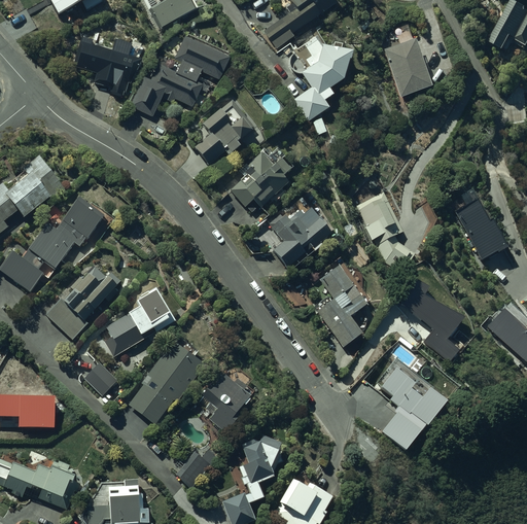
[(148,0),(162,27),(198,7),(194,0),(148,0)]
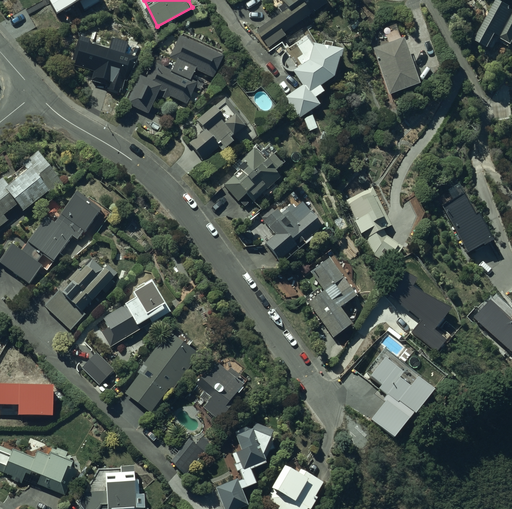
[(280,11),(255,30),(269,46),(285,34),(284,32),(309,14),(308,12),(312,10),(313,12),(327,2),(325,0),(280,0),(283,4),(278,8),(280,11)]
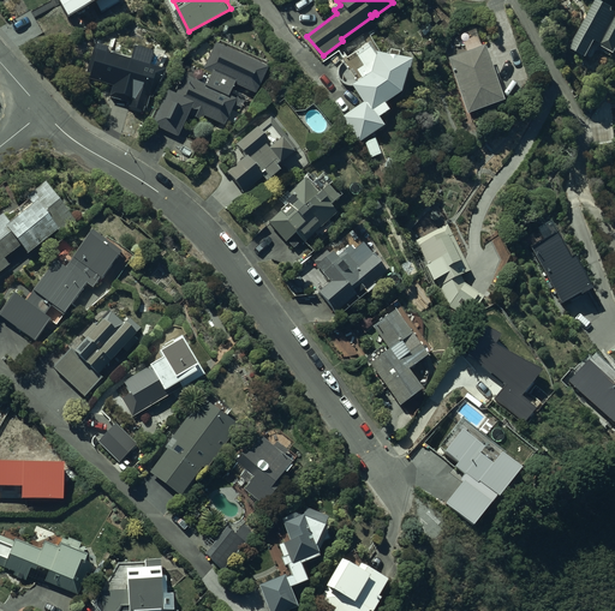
[(614,11),(597,0),(569,48),(585,57),(593,42),(614,54),(614,53),(614,11)]
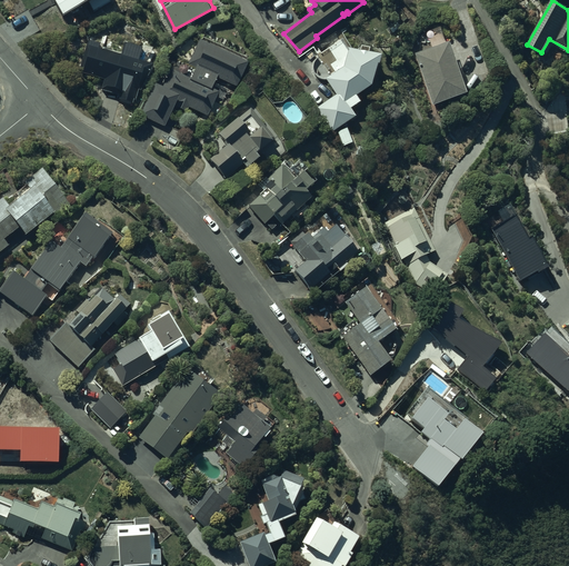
[(422,51),(415,53),(431,103),(463,93),(447,42),(445,42),(442,35),(433,38),(436,45),(430,47),(428,42),(420,46),(422,51)]
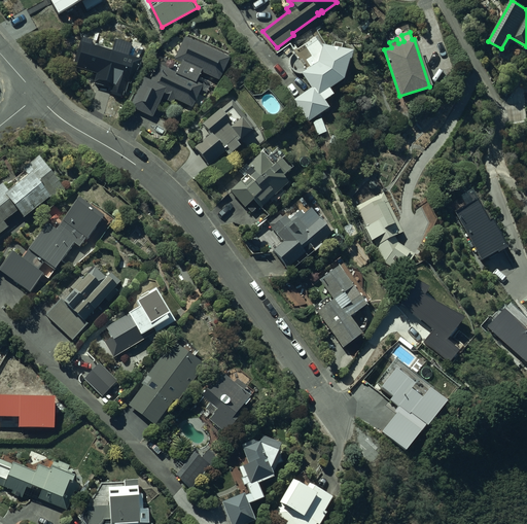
[(143,78),(131,106),(150,115),(160,97),(172,102),(174,99),(191,106),(201,84),(196,81),(200,72),(216,79),(229,53),(185,33),(174,57),(181,60),(177,70),(154,60),(145,79),(143,78)]
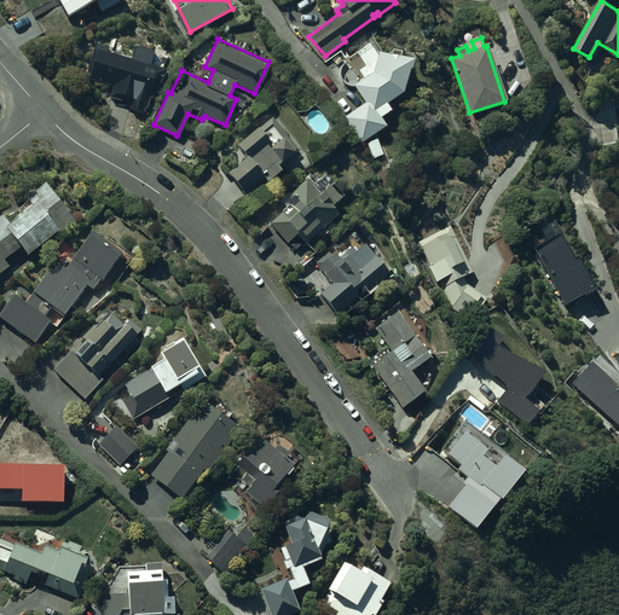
[(364,102),(343,115),(362,141),(386,126),(381,119),(391,111),(385,104),(399,96),(405,74),(408,74),(411,62),(404,59),(404,56),(379,48),(371,40),(345,59),(339,70),(341,80),(352,86),(354,86),(364,102)]
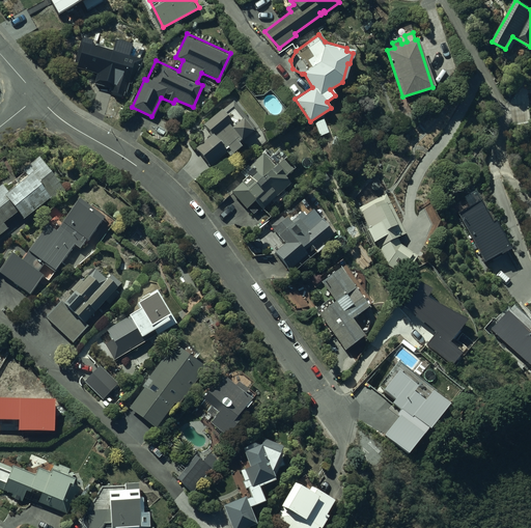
[(82,37),(73,65),(98,73),(94,83),(117,89),(120,79),(122,80),(133,46),(117,40),(114,51),(91,45),(93,40),(82,37)]
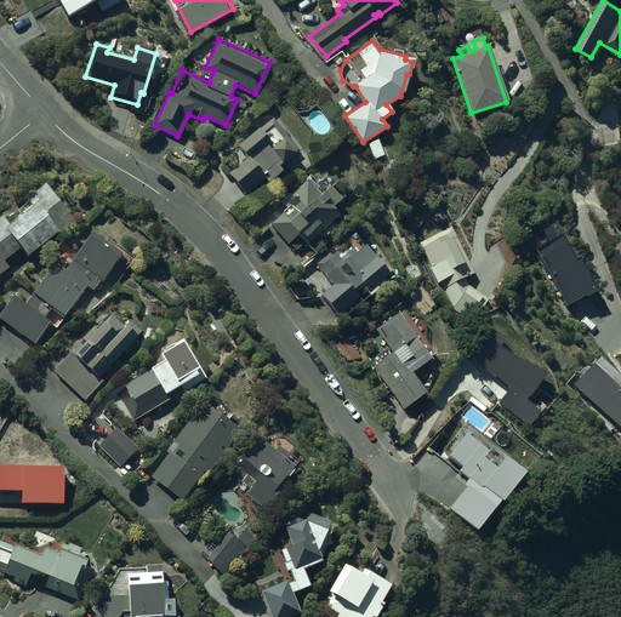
[(245,156),(227,172),(246,195),(267,178),(269,182),(283,171),(280,169),(303,149),(273,114),(237,146),(245,156)]
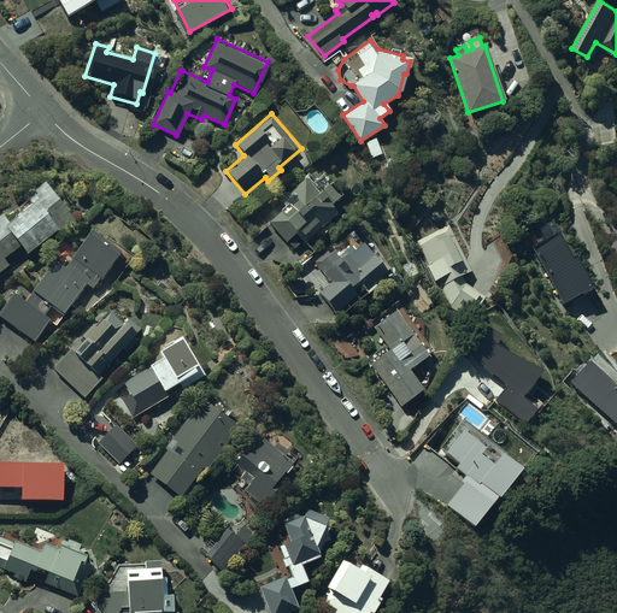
[(287,206),(269,222),(286,241),(294,234),(303,243),(316,233),(319,237),(330,228),(327,224),(335,216),(328,208),(336,200),(325,188),(331,183),(323,174),(310,186),(303,177),(280,198),(287,206)]
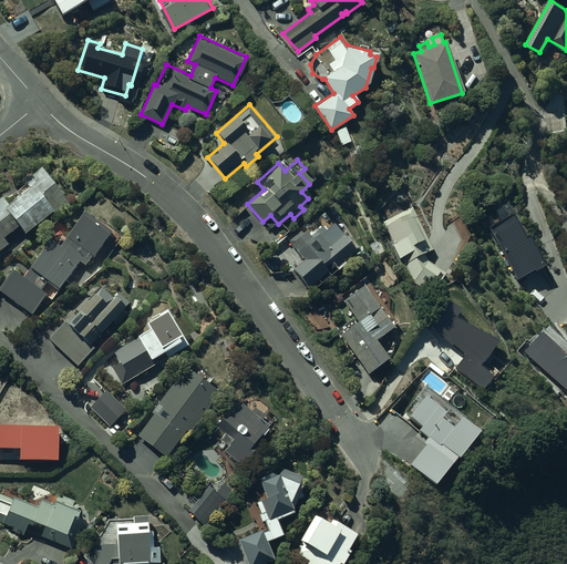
[(0,248),(7,243),(3,239),(17,227),(26,237),(58,207),(61,211),(70,203),(40,170),(24,184),(31,192),(21,200),(18,196),(8,205),(0,196),(0,248)]
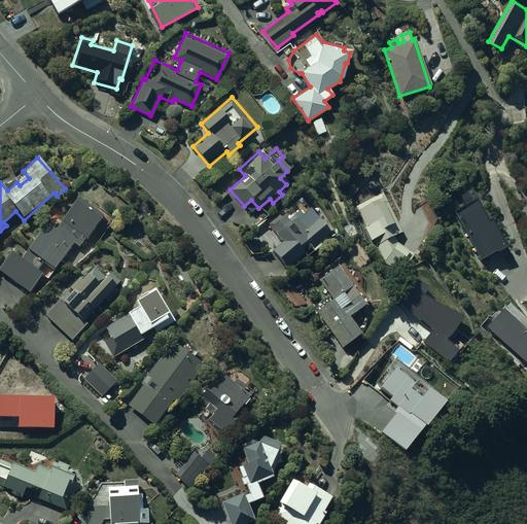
[(383,191),(357,204),(367,225),(364,226),(373,242),(375,241),(383,258),(398,269),(413,250),(402,245),(395,236),(402,231),(383,191)]
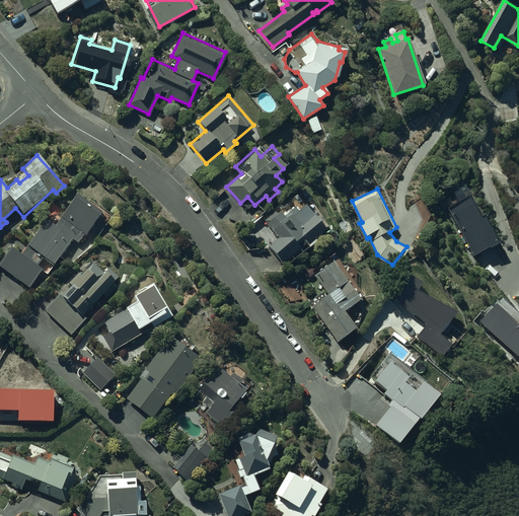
[(11,247),(0,263),(0,265),(29,288),(44,269),(38,265),(43,258),(53,266),(60,255),(71,263),(95,242),(92,240),(112,214),(90,197),(86,201),(77,194),(55,225),(46,219),(21,254),(11,247)]
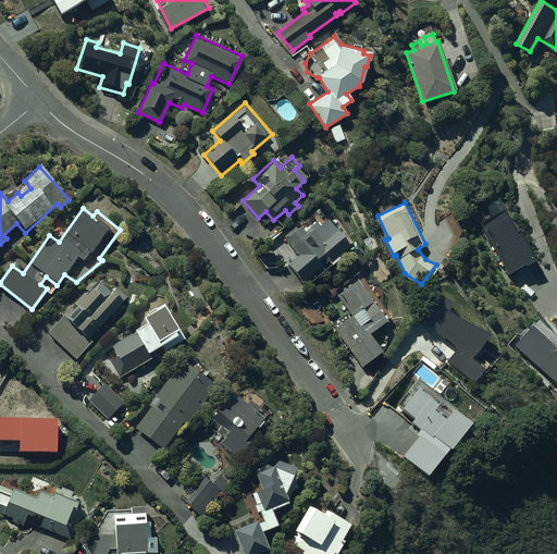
[(301,228),(286,239),(298,255),(286,265),(302,284),(327,265),(330,267),(338,260),(336,258),(349,248),(336,232),(334,233),(325,222),(319,228),(314,223),(305,232),(301,228)]
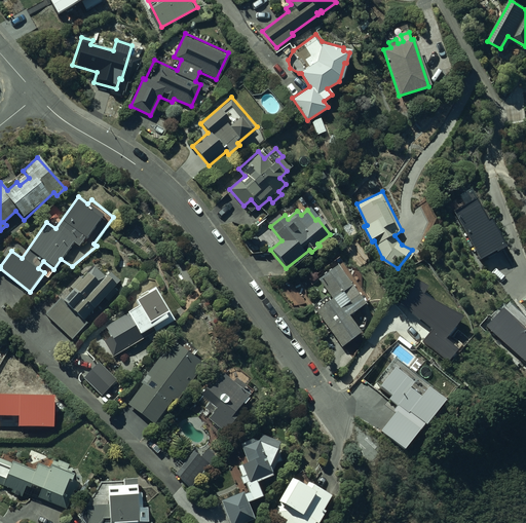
[(326,297),(312,305),(341,346),(360,334),(347,316),(365,305),(338,265),(318,278),(332,298),(328,301),(326,297)]
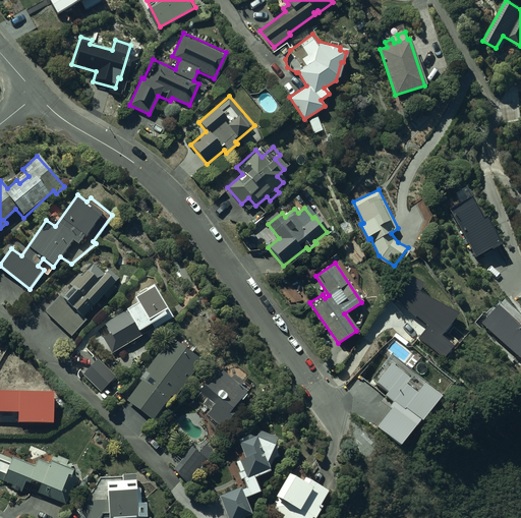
[(61,293),(45,309),(72,336),(88,320),(84,317),(104,297),(106,300),(116,289),(113,286),(120,278),(110,268),(104,275),(93,265),(82,276),(79,273),(69,283),(72,287),(64,296),(61,293)]
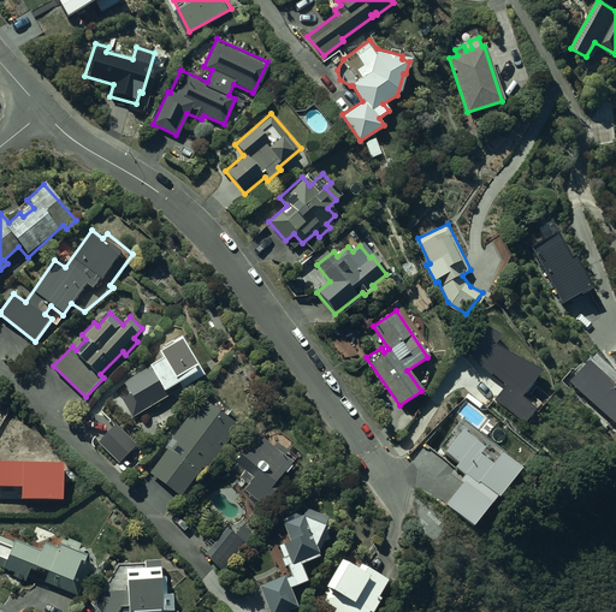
[(150,367),(124,382),(130,393),(123,397),(132,415),(206,374),(183,334),(164,345),(165,348),(158,351),(163,361),(154,366),(153,362),(149,364),(150,367)]
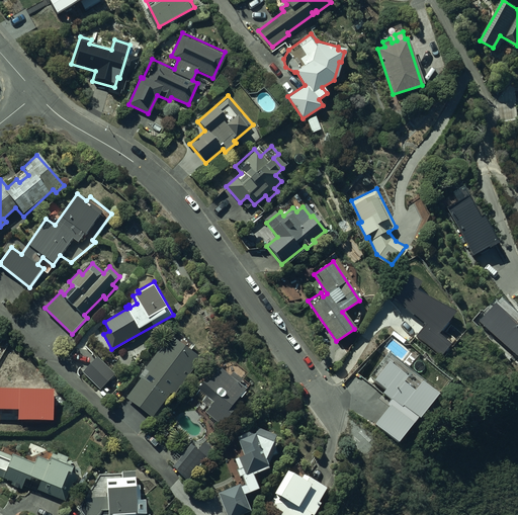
[(152,417),(168,396),(170,393),(174,395),(200,361),(169,337),(139,376),(141,378),(126,397),(152,417)]
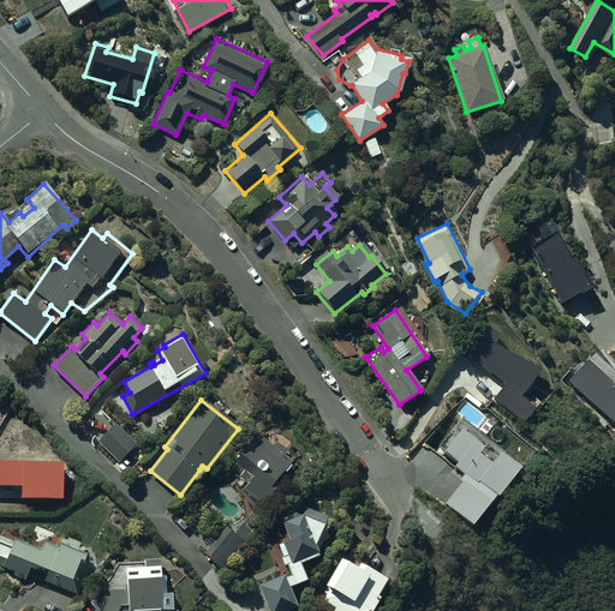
[(137,443),(115,423),(99,439),(119,461),(137,443)]
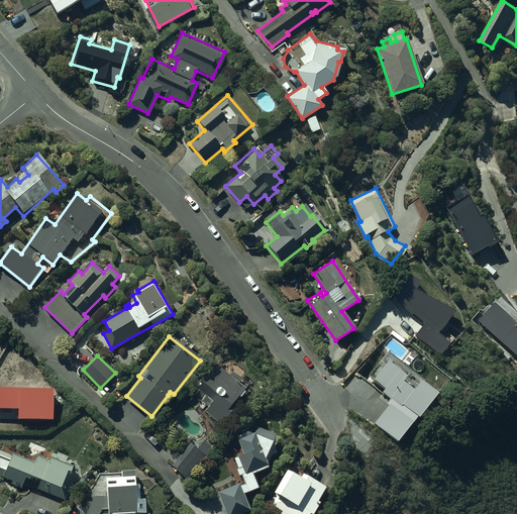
[(197,407),(202,401),(208,406),(205,411),(211,415),(206,422),(213,428),(218,421),(222,424),(238,404),(236,402),(238,399),(239,400),(245,393),(243,392),(245,389),(238,383),(241,379),(231,371),(228,376),(219,369),(208,382),(204,379),(197,388),(197,389),(188,400),(197,407)]
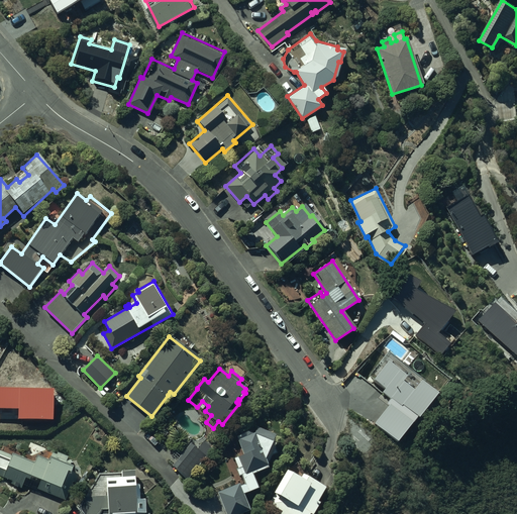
[(235,434),(237,439),(236,439),(240,448),(242,454),(234,457),(238,468),(235,469),(238,475),(240,474),(244,484),(239,486),(238,483),(217,491),(225,513),(236,513),(249,509),(243,494),(255,489),(250,475),(267,469),(266,466),(270,454),(275,454),(273,449),(275,445),(271,444),(275,434),(257,425),(253,433),(247,430),(235,434)]
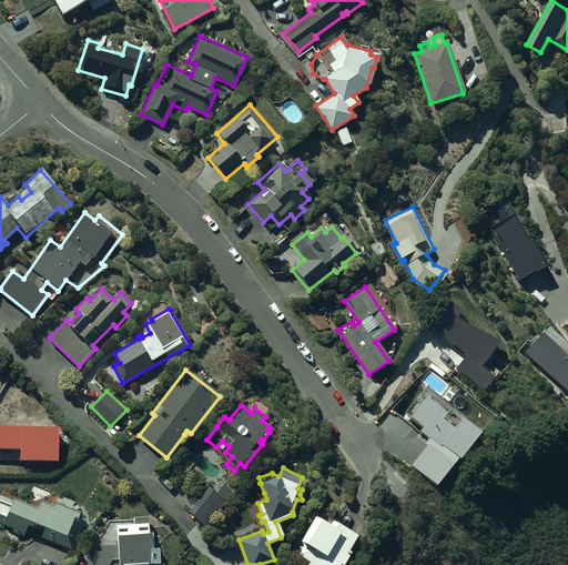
[(192,508),(190,511),(205,525),(234,492),(224,483),(215,492),(210,487),(201,498),(194,493),(186,503),(192,508)]
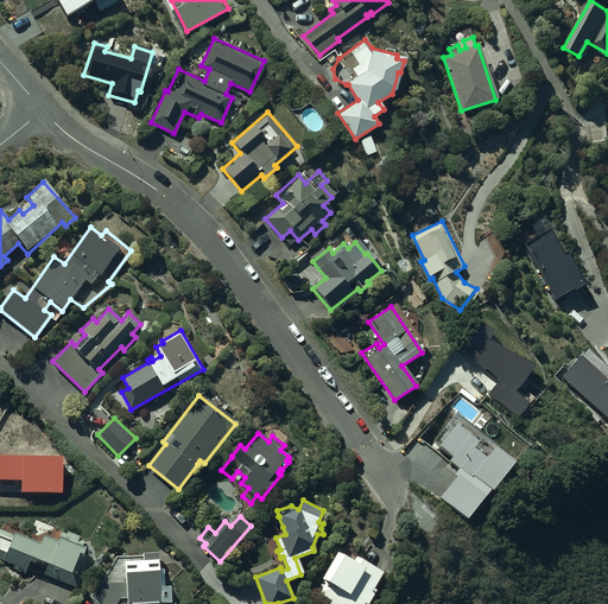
[(14,533),(0,528),(0,557),(14,564),(13,566),(26,572),(27,568),(44,576),(45,573),(80,587),(92,555),(86,553),(87,548),(81,546),(84,538),(63,528),(57,544),(43,538),(40,546),(13,535),(14,533)]
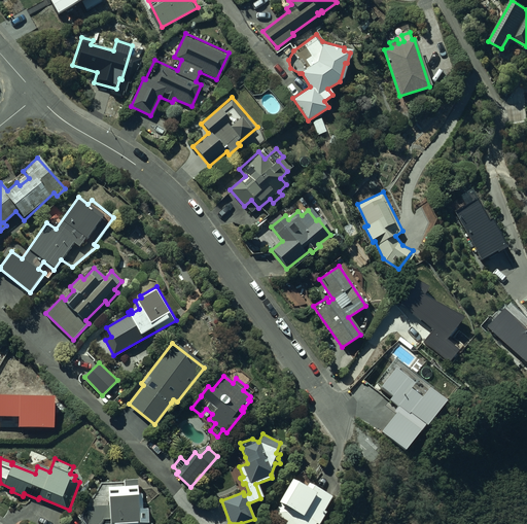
[(86,505),(88,523),(99,523),(100,523),(101,523),(102,522),(102,521),(103,521),(103,520),(103,519),(110,518),(110,523),(138,523),(149,523),(148,509),(143,509),(142,491),(138,491),(137,479),(124,479),(124,485),(108,486),(109,504),(86,505)]
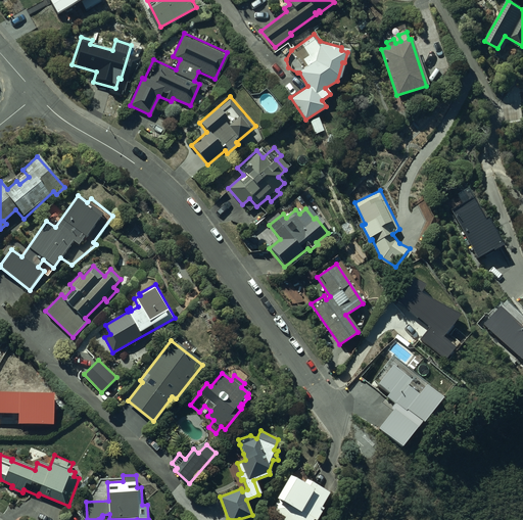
[(328,493),(304,480),(301,485),(288,478),(275,501),(280,504),(276,512),(284,517),(283,519),(284,519),(312,519),(313,519),(314,519),(316,519),(323,509),(320,507),(328,493)]
